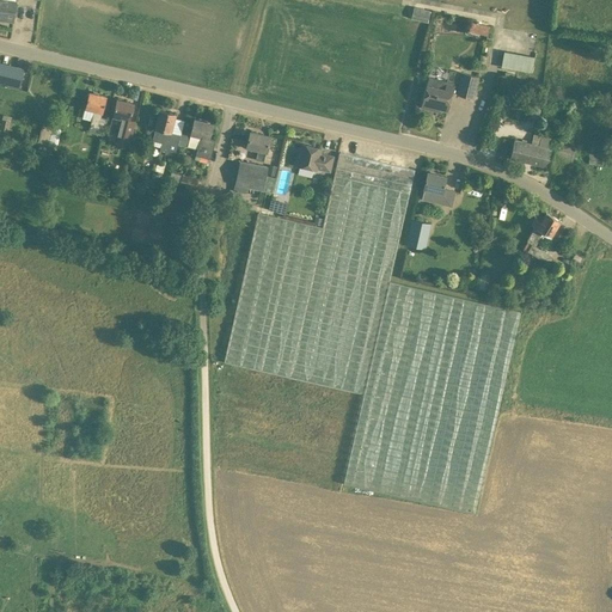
[(0,0),(0,19),(13,22),(16,1),(0,0)]
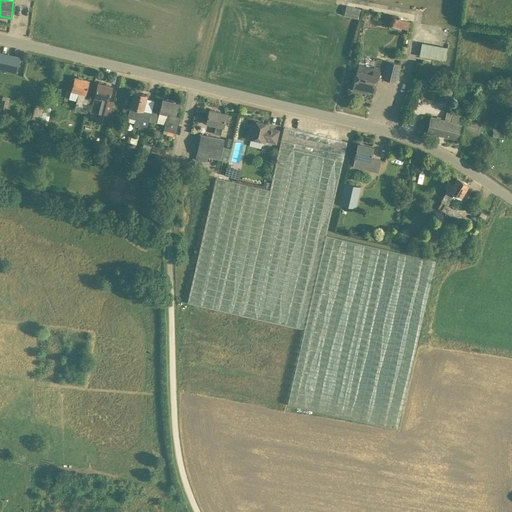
[(346,5),(344,15),(358,19),(360,9),(346,5)]
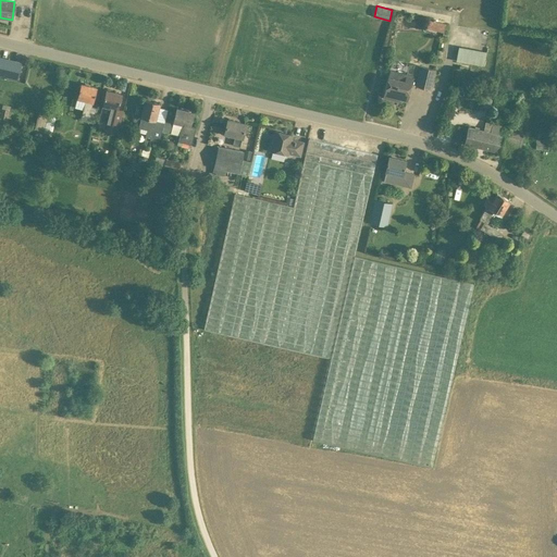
[(443,31),(444,21),(424,19),(423,28),(443,31)]
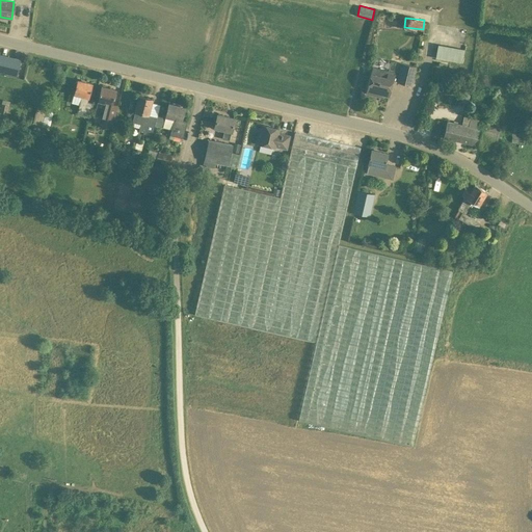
[(436,45),(435,58),(461,61),(463,47),(436,45)]
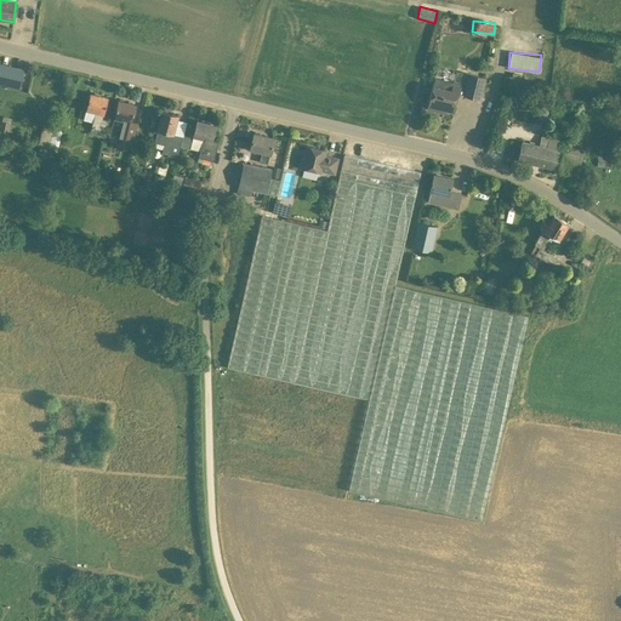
[(0,63),(0,84),(20,90),(24,69),(0,63)]
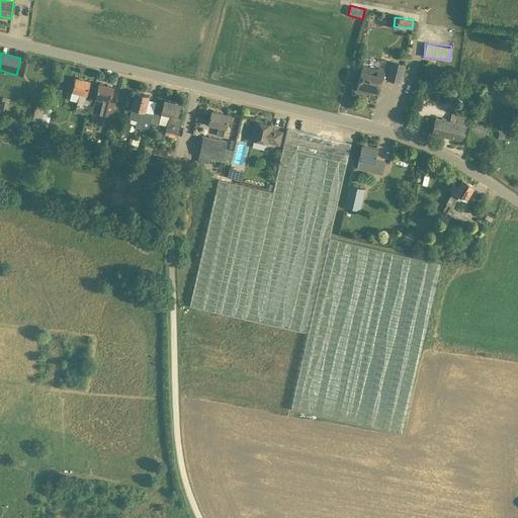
[(401,83),(405,64),(392,61),(389,73),(383,72),(384,69),(378,68),(376,76),(361,72),(356,91),(365,93),(366,90),(378,93),(382,78),(386,79),(386,80),(401,83)]
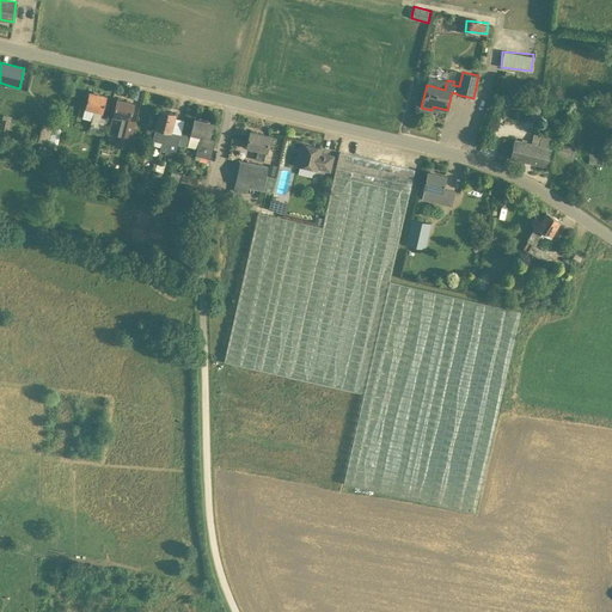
[(89,133),(103,136),(106,118),(101,117),(102,112),(106,97),(98,95),(99,93),(93,91),(93,93),(89,92),(83,117),(92,120),(89,133)]
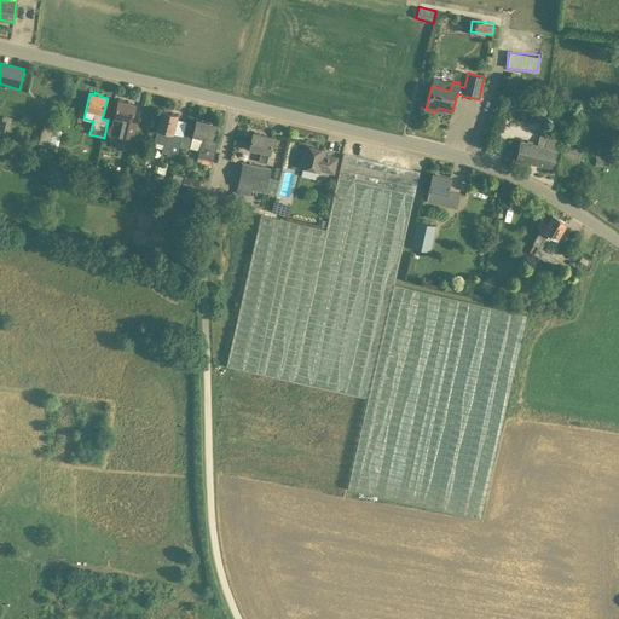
[(136,104),(119,100),(114,117),(110,133),(116,136),(114,144),(129,148),(134,129),(128,128),(131,121),(131,122),(136,104)]
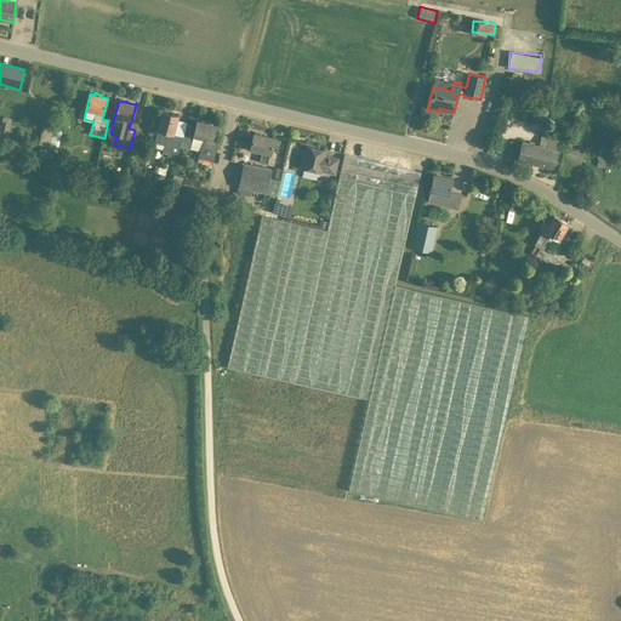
[(560,123),(563,107),(552,106),(550,121),(560,123)]
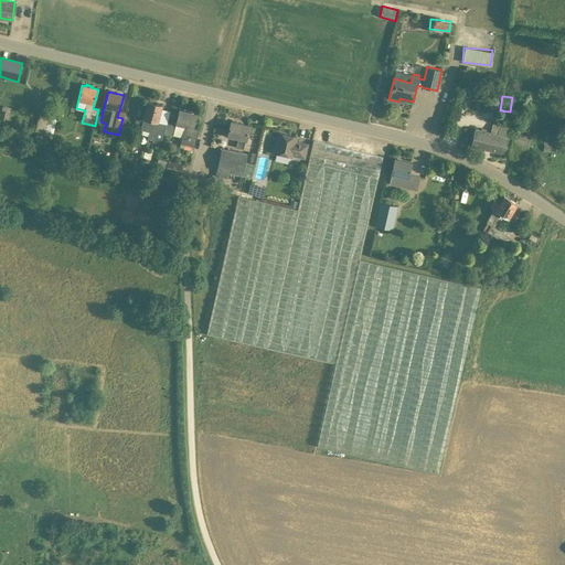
[(148,102),(140,128),(149,131),(147,140),(161,144),(163,134),(166,125),(158,123),(162,105),(148,102)]
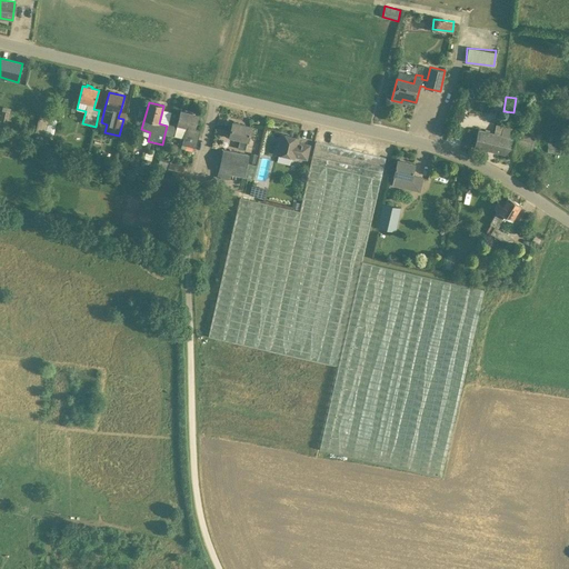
[(182,145),(185,146),(196,148),(200,130),(195,129),(198,115),(181,110),(177,125),(178,125),(176,136),(183,137),(182,145)]
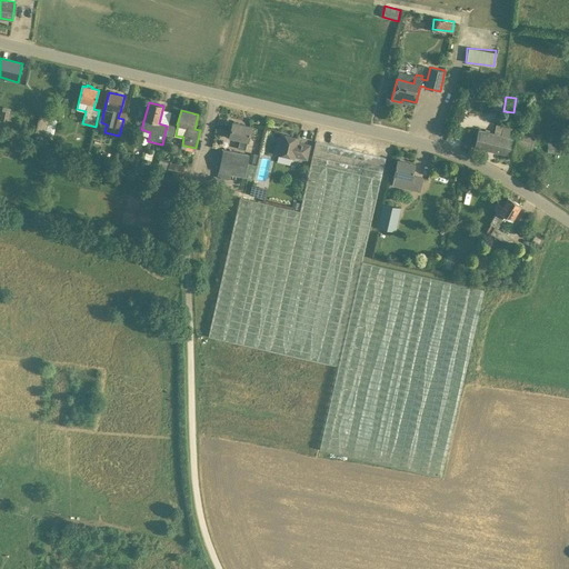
[(1,111),(0,117),(0,120),(7,122),(10,112),(1,111)]
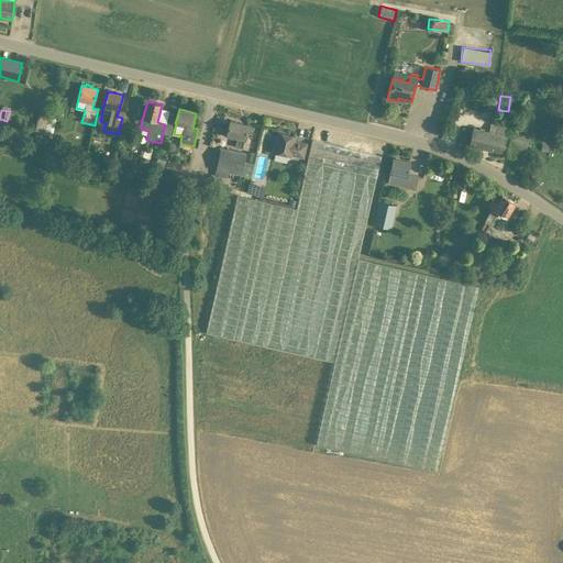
[(175,124),(175,123),(167,121),(166,124),(165,124),(163,133),(170,135),(173,134),(175,124)]
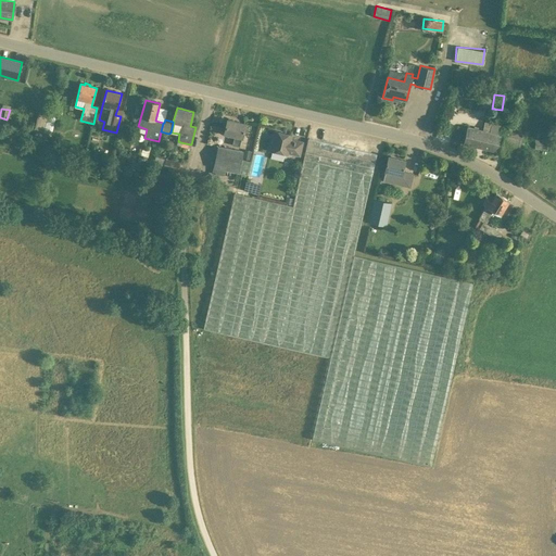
[(224,134),(234,136),(231,144),(239,147),(241,138),(242,138),(245,124),(227,119),(224,134)]
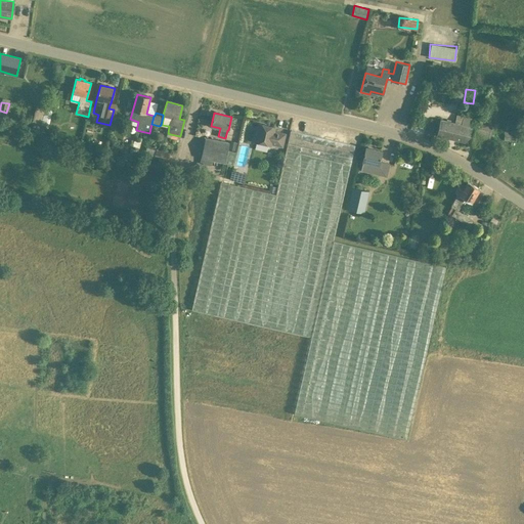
[(476,144),(481,121),(463,117),(461,124),(461,125),(467,126),(465,133),(460,132),(460,136),(455,135),(454,140),(476,144)]
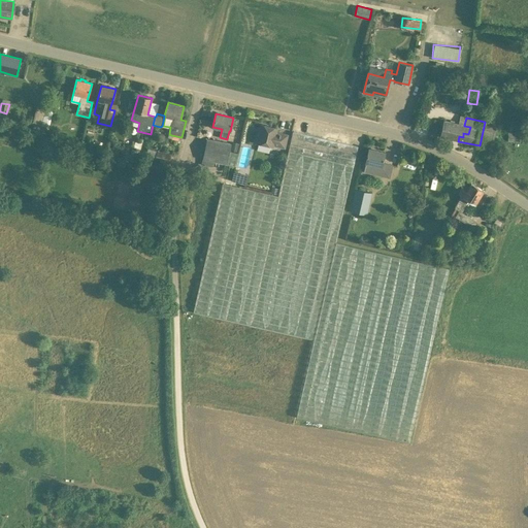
[(464,125),(443,121),(439,136),(458,141),(459,136),(463,137),(463,133),(468,134),(470,127),(464,126),(464,125)]
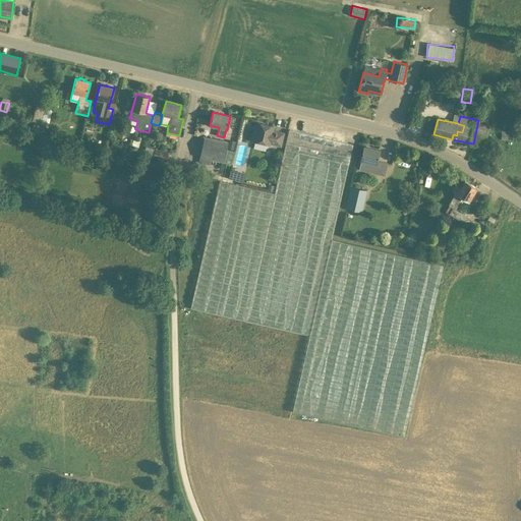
[(489,123),(478,120),(473,143),(484,147),(489,123)]
